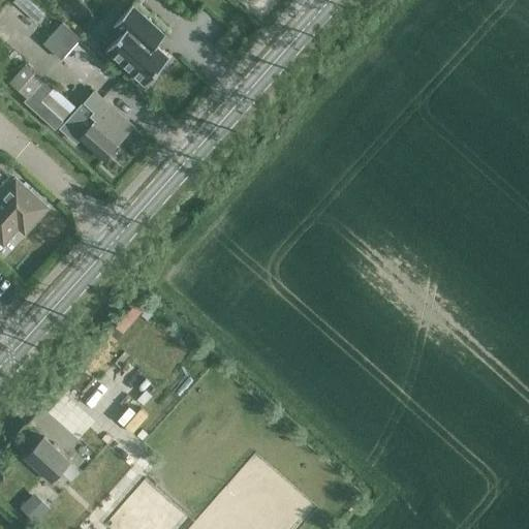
[(122,32),(107,49),(145,84),(169,57),(156,44),(157,42),(164,35),(165,34),(132,4),(114,25),(122,32)]
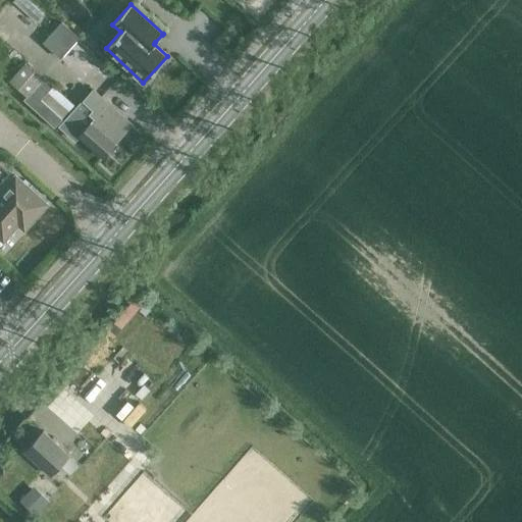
[(61,58),(79,39),(61,22),(43,42),(61,58)]
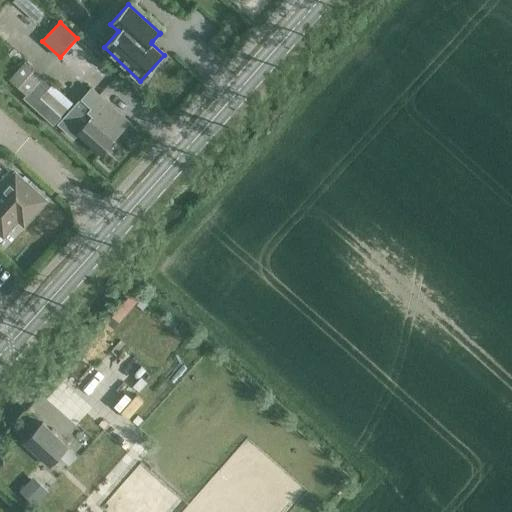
[(9,79),(27,94),(24,98),(54,124),(74,102),(44,75),(44,76),(26,60),(9,79)]
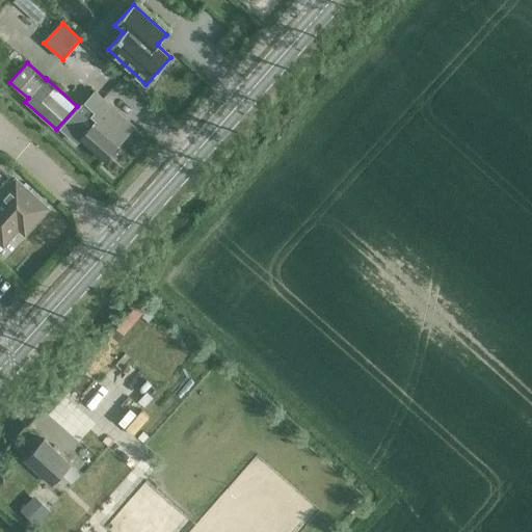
[(135,127),(95,90),(84,102),(83,101),(78,108),(79,109),(61,128),(77,142),(81,138),(105,160),(135,127)]
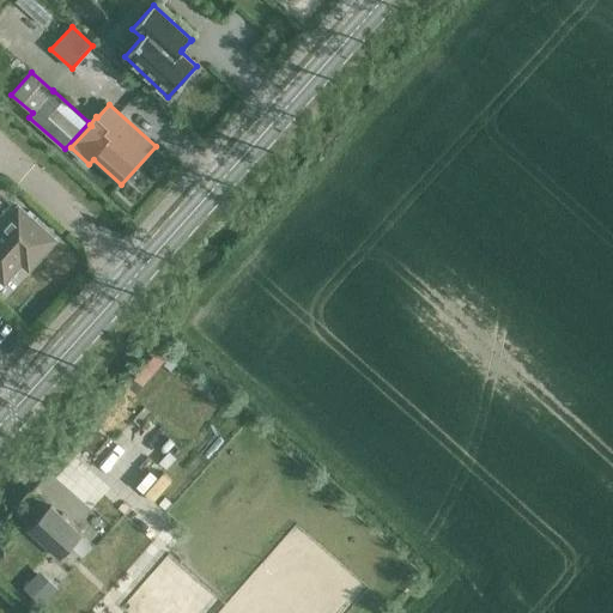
[(55,240),(18,206),(0,226),(0,278),(5,281),(31,252),(38,259),(55,240)]
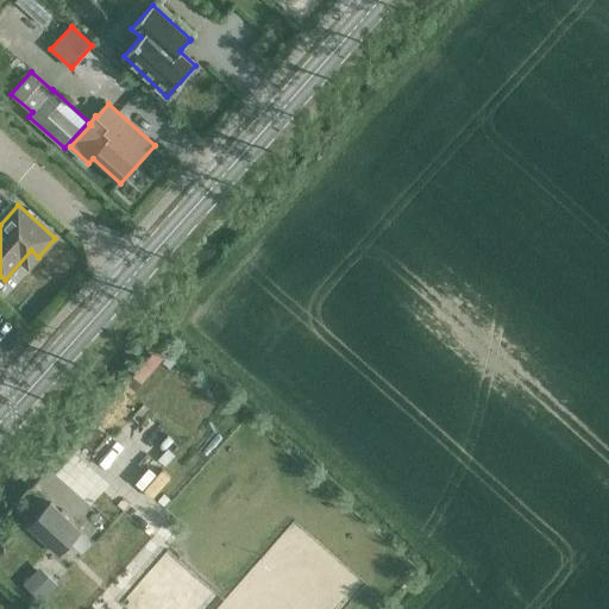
[(58,556),(82,531),(51,502),(29,527),(58,556)]
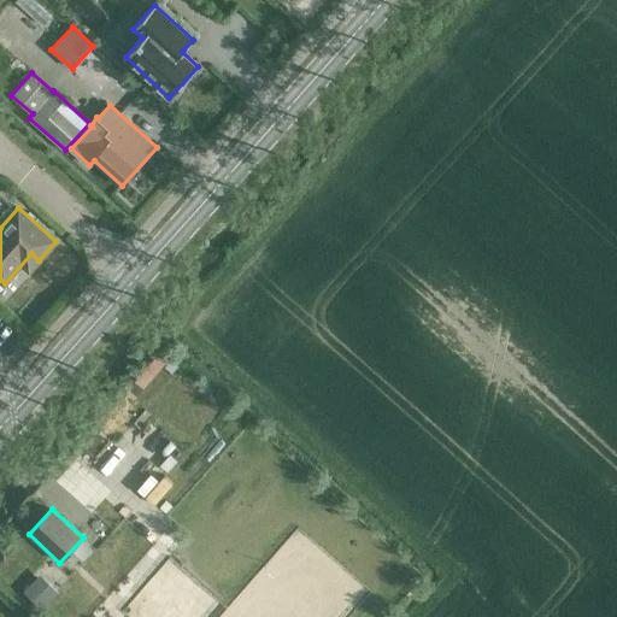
[(24,587),(43,605),(60,587),(41,569),(24,587)]
